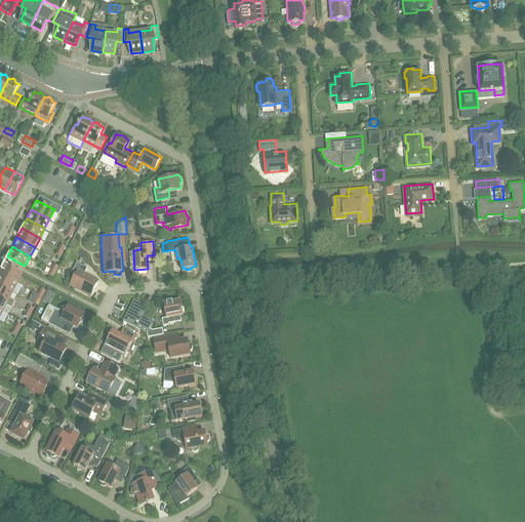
[(90,293),(98,278),(84,272),(87,266),(77,261),(73,268),(75,275),(70,283),(90,293)]
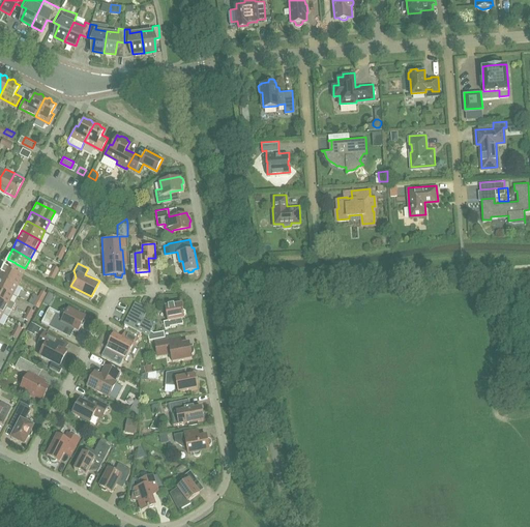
[(12,268),(4,264),(0,271),(0,273),(18,284),(23,273),(15,269),(12,268)]
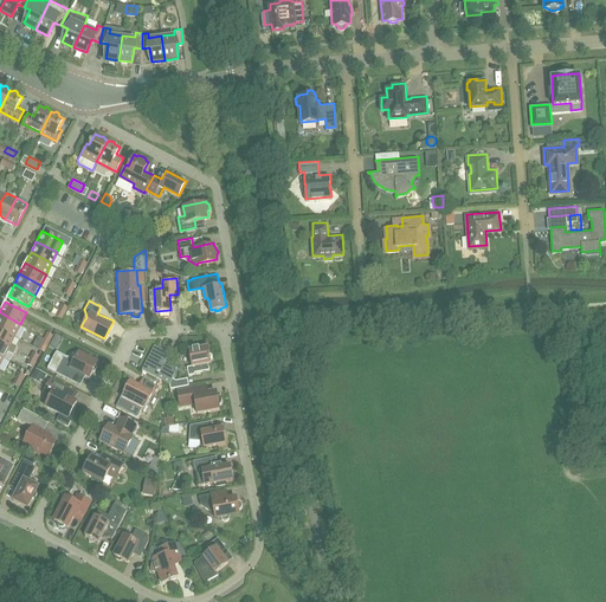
[(0,312),(0,327),(14,335),(20,324),(0,312)]
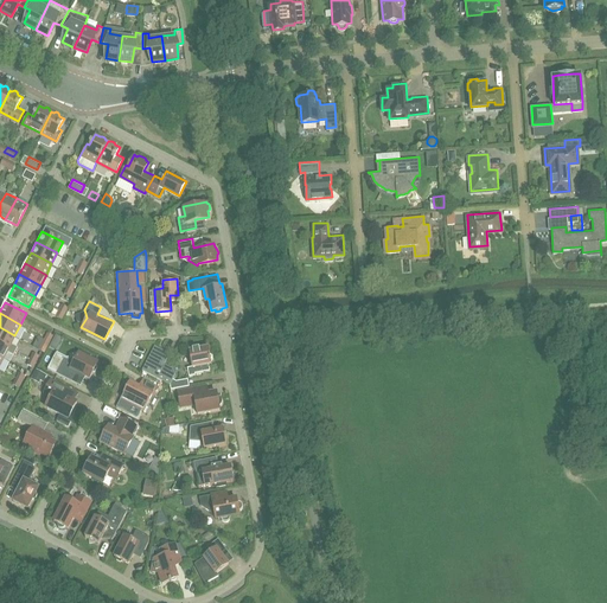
[(0,327),(0,340),(16,348),(18,345),(11,341),(14,335),(0,327)]
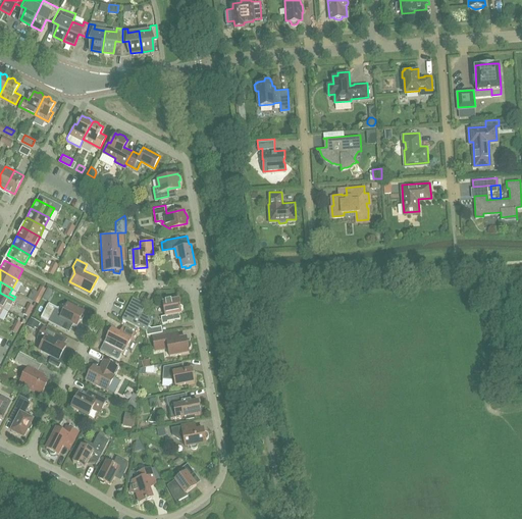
[(0,293),(0,305),(3,307),(6,301),(11,304),(13,300),(0,293)]
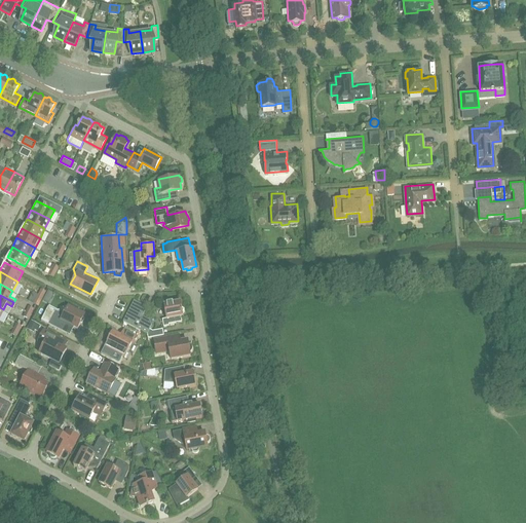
[(147,298),(147,309),(155,308),(154,298),(147,298)]
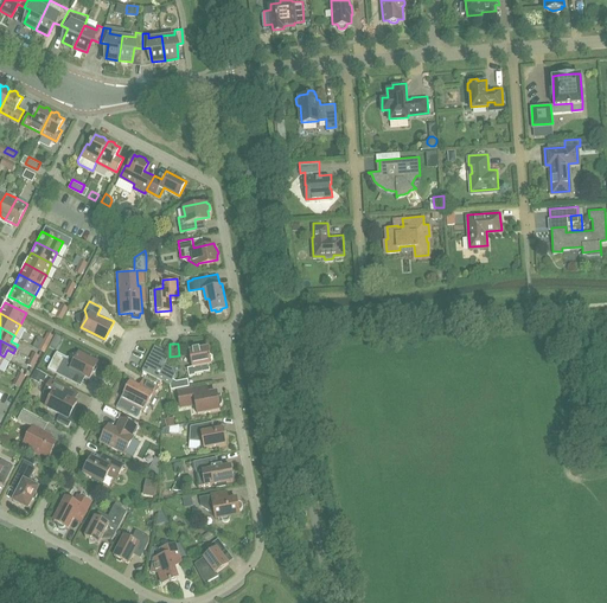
[(189,348),(192,365),(187,366),(189,374),(196,373),(195,371),(210,369),(209,363),(211,361),(210,359),(212,355),(210,353),(208,345),(189,348)]
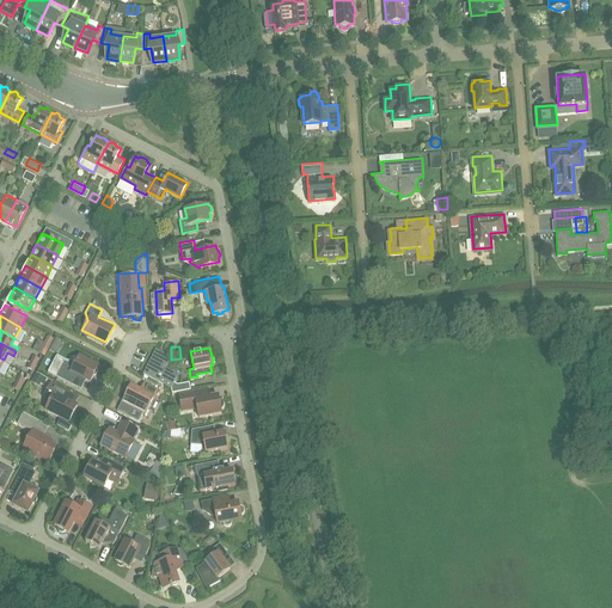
[(166,354),(155,349),(144,372),(171,386),(172,391),(179,388),(178,384),(173,381),(175,376),(173,372),(164,367),(167,358),(166,354)]
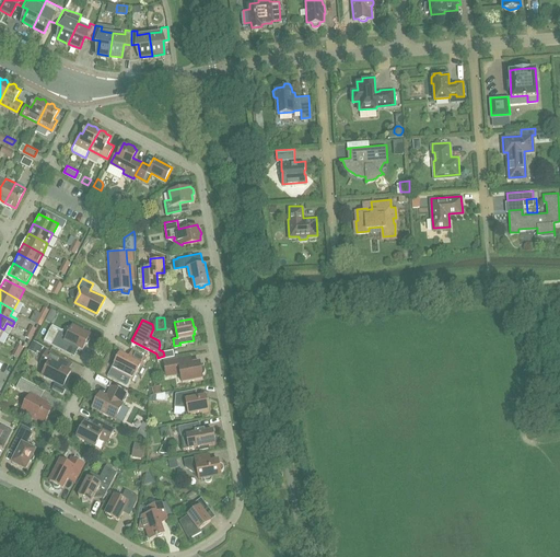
[(44,339),(51,343),(66,350),(70,341),(82,347),(90,333),(82,328),(83,326),(76,323),(74,325),(72,324),(71,326),(61,329),(51,324),(44,339)]
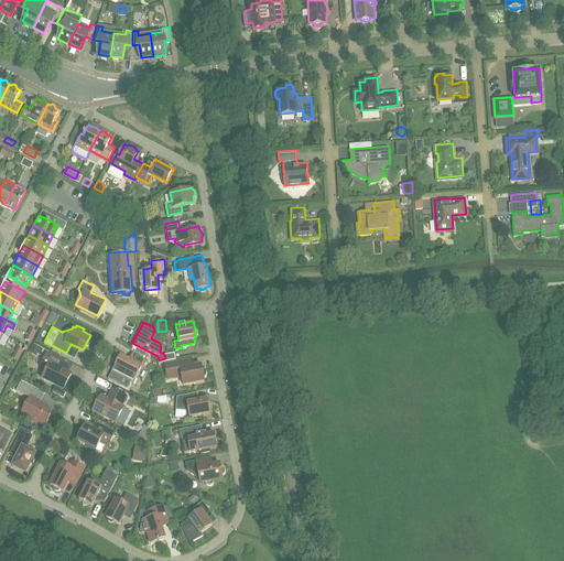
[(34,341),(29,351),(36,354),(38,352),(40,353),(43,346),(34,341)]
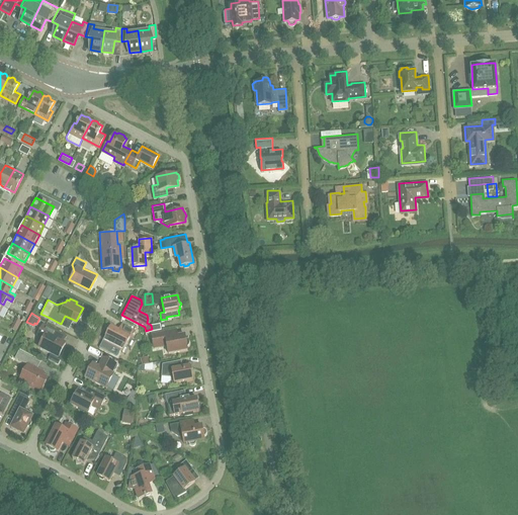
[(108,330),(103,339),(122,348),(130,334),(132,335),(135,329),(122,323),(119,329),(114,326),(115,324),(110,321),(106,328),(108,330)]
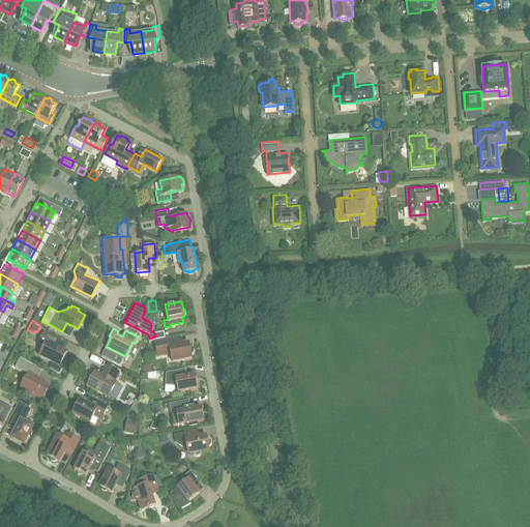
[(63,357),(67,350),(57,345),(60,339),(45,330),(38,342),(45,345),(40,354),(52,360),(50,366),(59,371),(65,358),(63,357)]
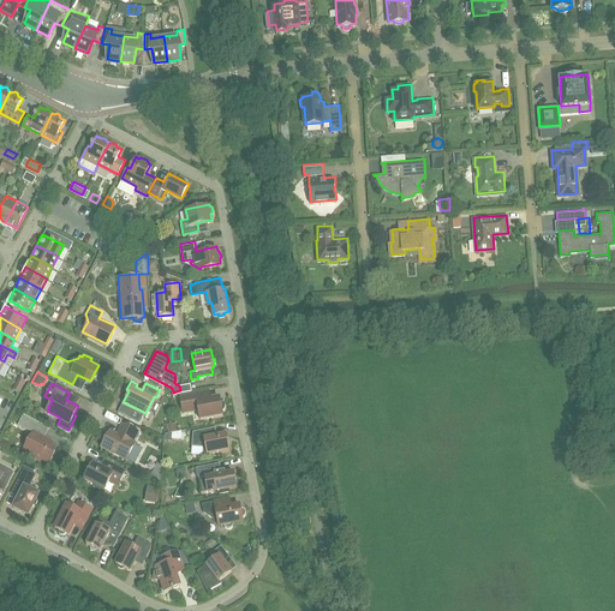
[(206,397),(203,389),(180,394),(183,411),(198,407),(199,417),(222,413),(222,408),(224,406),(225,403),(222,400),(220,399),(219,395),(206,397)]
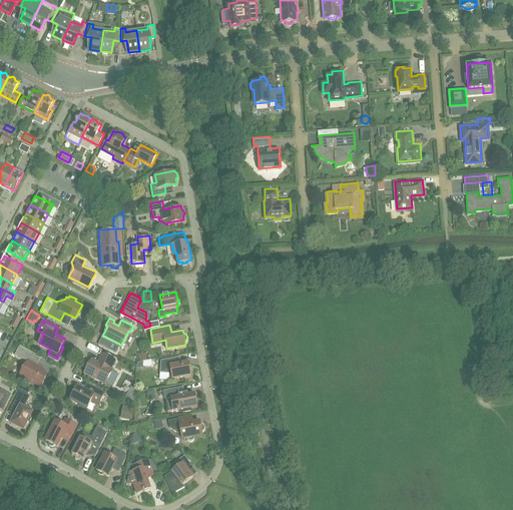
[(18,346),(15,353),(25,358),(29,351),(18,346)]
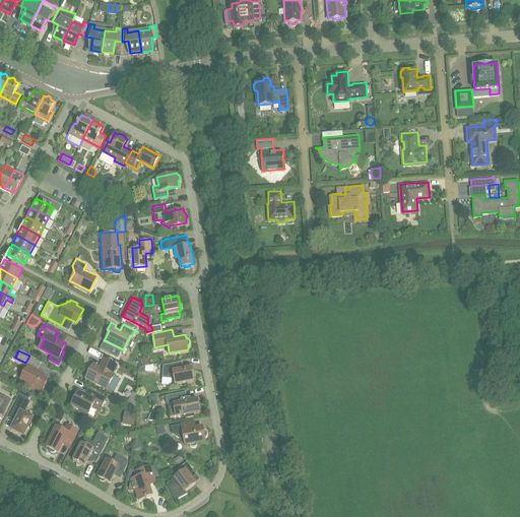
[(100,365),(92,362),(85,376),(107,387),(115,373),(113,372),(117,363),(104,356),(100,365)]
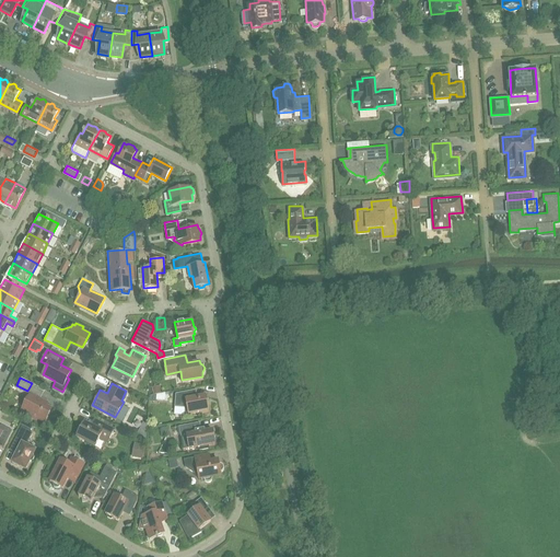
[(152,384),(153,392),(155,392),(161,391),(160,383),(152,384)]
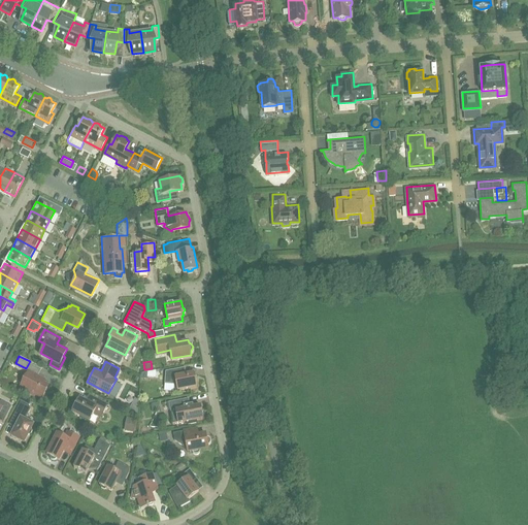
[(165,382),(174,382),(173,389),(197,385),(196,381),(196,374),(195,374),(194,370),(185,372),(183,372),(180,366),(165,368),(165,382)]
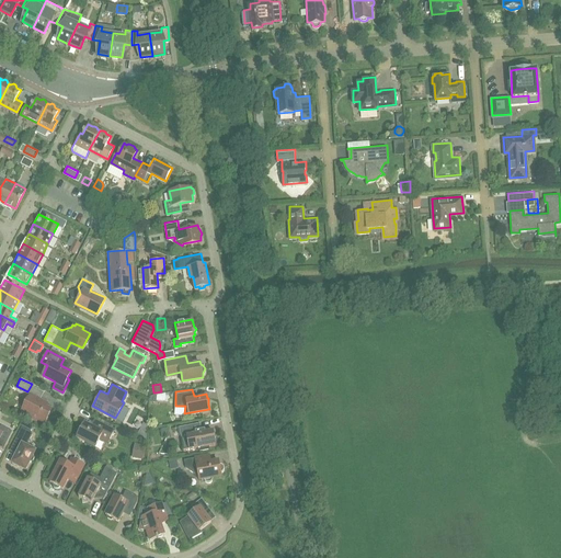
[(31,391),(22,409),(33,414),(32,417),(37,419),(37,417),(45,421),(52,408),(46,405),(48,401),(31,391)]
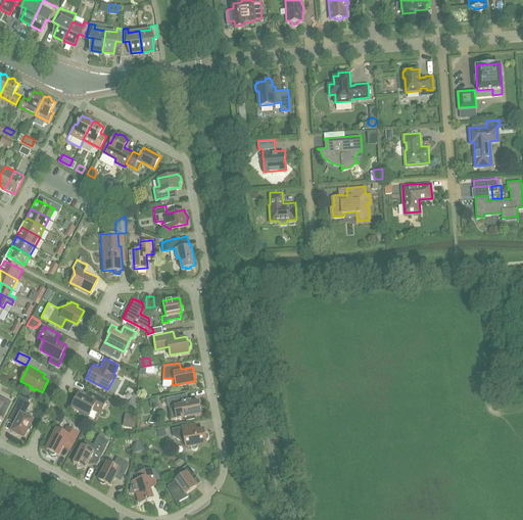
[(85,395),(79,392),(72,406),(89,415),(93,408),(100,412),(107,398),(88,389),(85,395)]
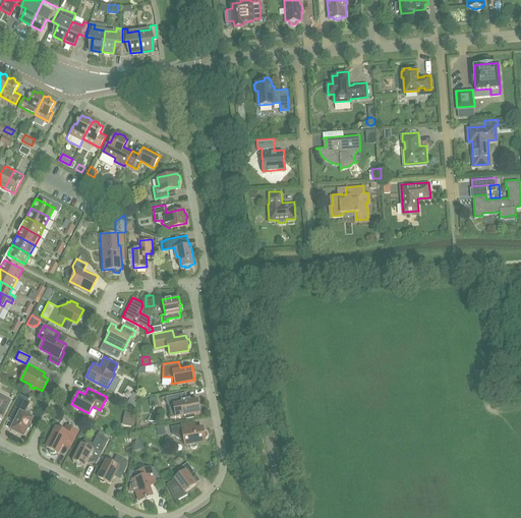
[(193,412),(200,411),(197,398),(190,399),(190,397),(187,397),(186,391),(166,394),(168,401),(173,400),(174,404),(169,405),(171,416),(184,413),(184,415),(193,414),(193,412)]
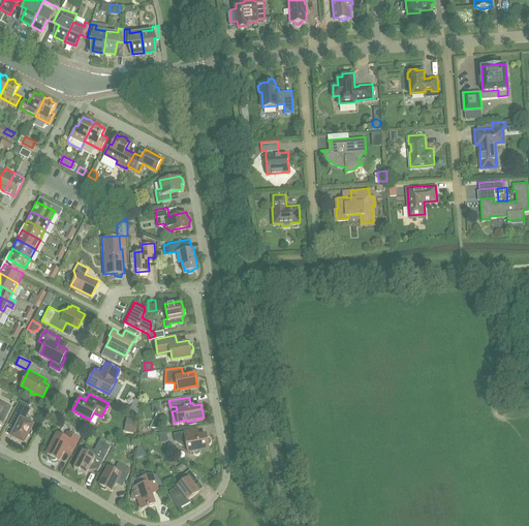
[(0,414),(5,418),(11,404),(1,399),(0,400),(0,414)]
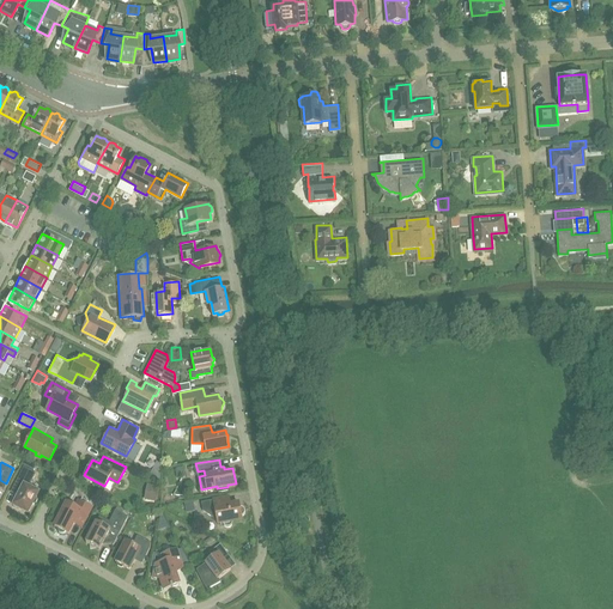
[(12,486),(20,489),(13,504),(28,511),(38,489),(29,485),(36,470),(24,464),(12,486)]
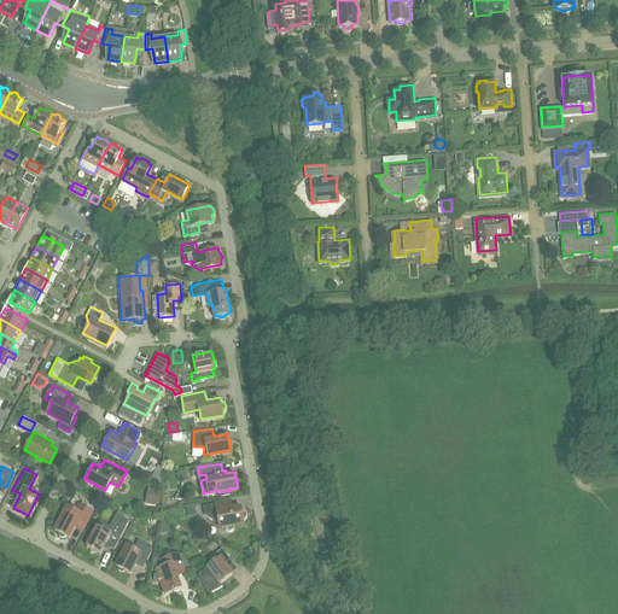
[(180,479),(188,478),(186,468),(179,469),(180,479)]
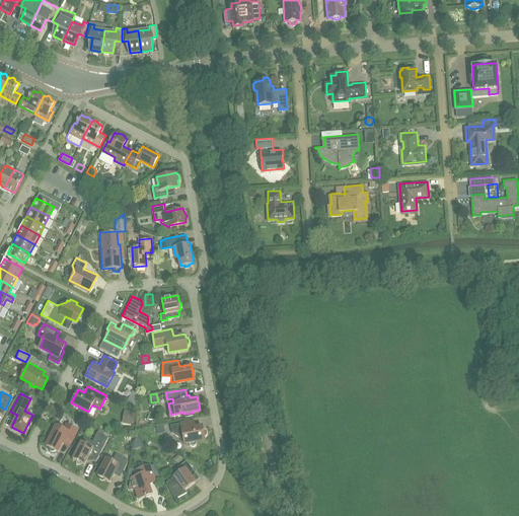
[(184,442),(189,441),(189,442),(190,443),(190,444),(191,444),(192,445),(194,445),(195,444),(196,444),(196,443),(197,442),(197,441),(197,440),(205,438),(204,435),(205,435),(206,434),(207,434),(207,433),(207,432),(208,432),(208,431),(207,430),(207,429),(206,428),(205,428),(204,427),(203,427),(202,424),(190,427),(189,420),(180,421),(180,422),(170,424),(171,431),(179,436),(182,435),(184,442)]
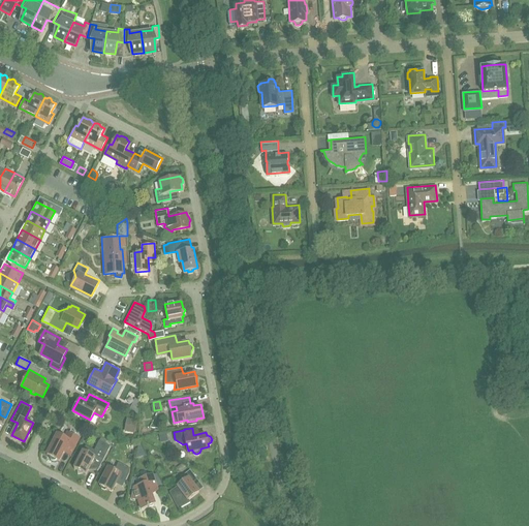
[(59,459),(63,450),(70,454),(79,436),(68,431),(65,436),(57,433),(54,439),(53,440),(51,440),(50,442),(50,444),(51,445),(47,453),(50,454),(50,456),(51,458),(53,459),(55,458),(57,458),(59,459)]
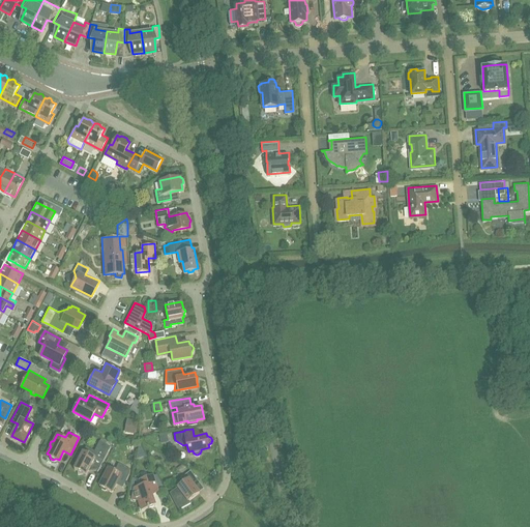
[(86,445),(75,467),(78,469),(78,472),(83,472),(86,473),(89,467),(92,466),(92,465),(97,468),(97,469),(110,444),(100,439),(95,450),(86,445)]
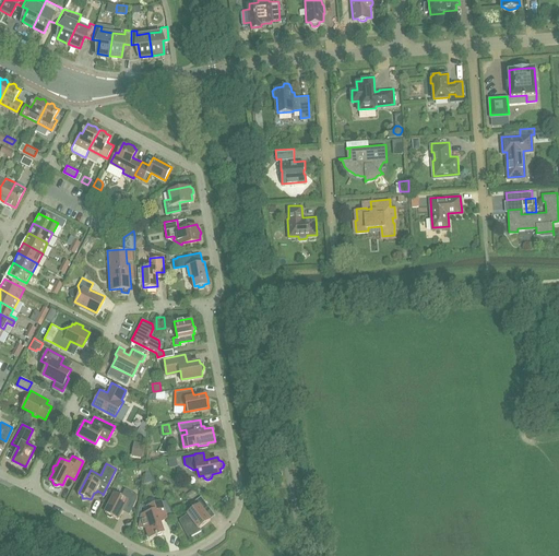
[(105,510),(107,511),(107,513),(110,516),(113,515),(118,518),(125,504),(132,507),(137,498),(138,493),(125,487),(120,495),(115,493),(105,510)]
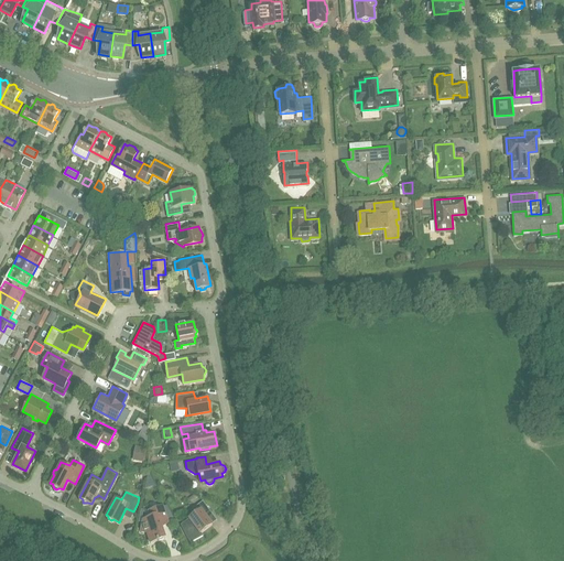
[(196,511),(190,517),(181,524),(190,540),(202,533),(201,531),(212,522),(205,514),(210,509),(203,499),(192,507),(196,511)]
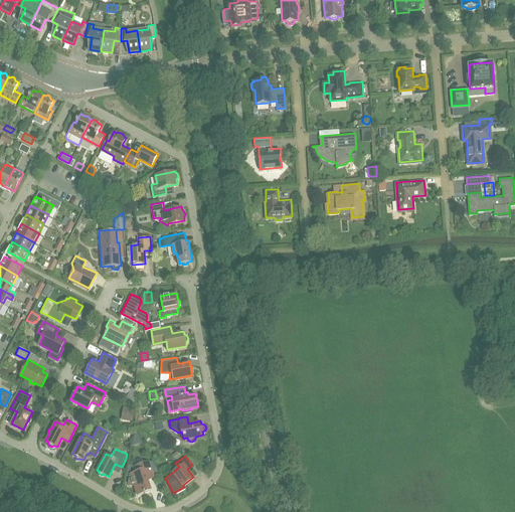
[(129,483),(135,485),(138,494),(151,489),(147,478),(154,476),(149,461),(136,465),(138,471),(131,473),(129,483)]
